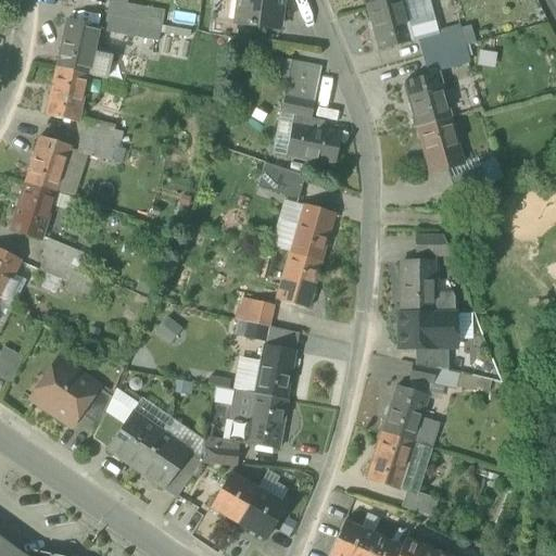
[(238,0),(235,24),(270,29),(277,30),(278,25),(281,0),(238,0)]
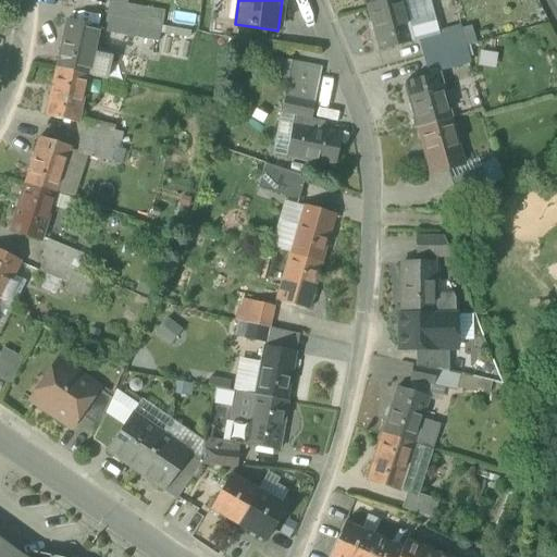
[(412,41),(407,23),(400,0),(386,0),(366,5),(379,51),(412,41)]
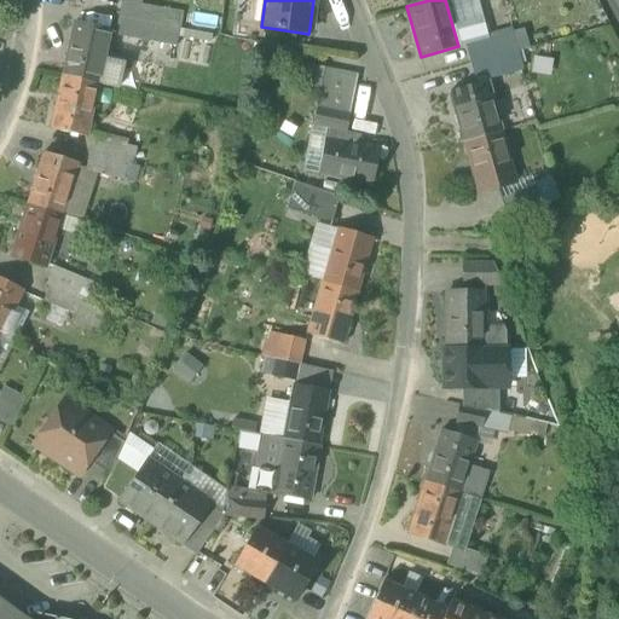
[(475,0),(445,0),(452,25),(481,18),(475,0)]
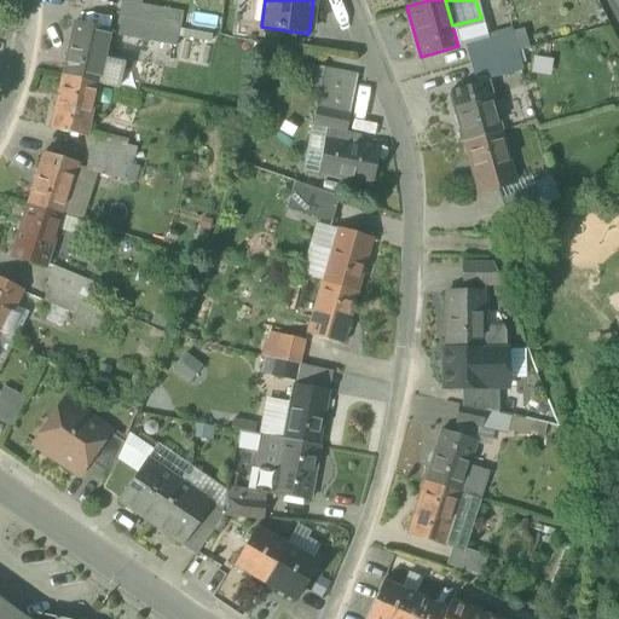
[(122,4),(119,19),(145,23),(148,9),(122,4)]
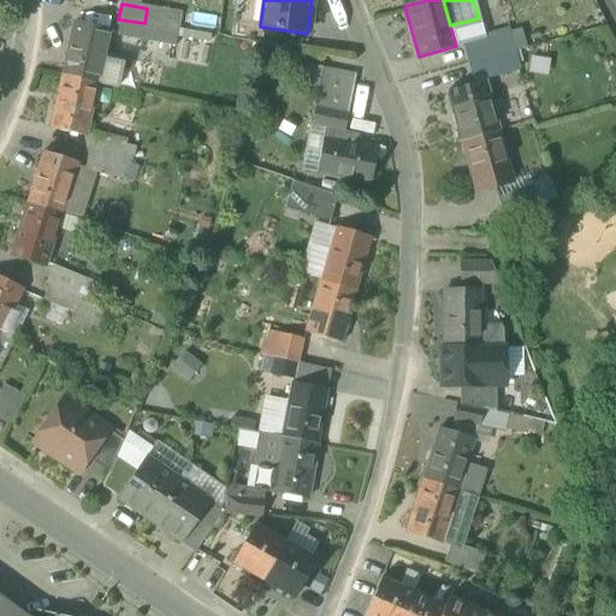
[(144,23),(155,24),(177,29),(179,15),(147,9),(144,23)]
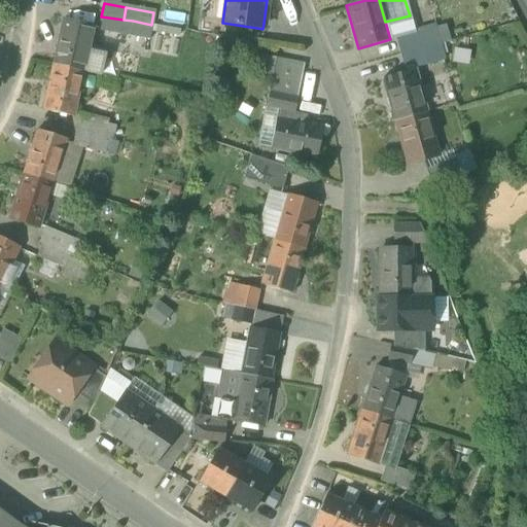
[(385,22),(390,39),(395,38),(395,37),(414,31),(410,15),(385,22)]
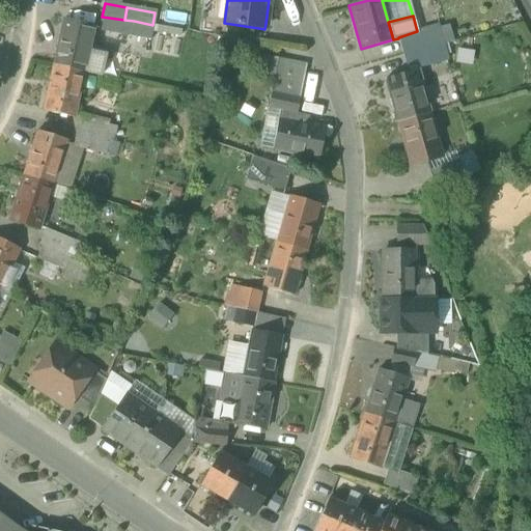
[(134,21),(124,20),(102,17),(100,31),(131,36),(134,21)]
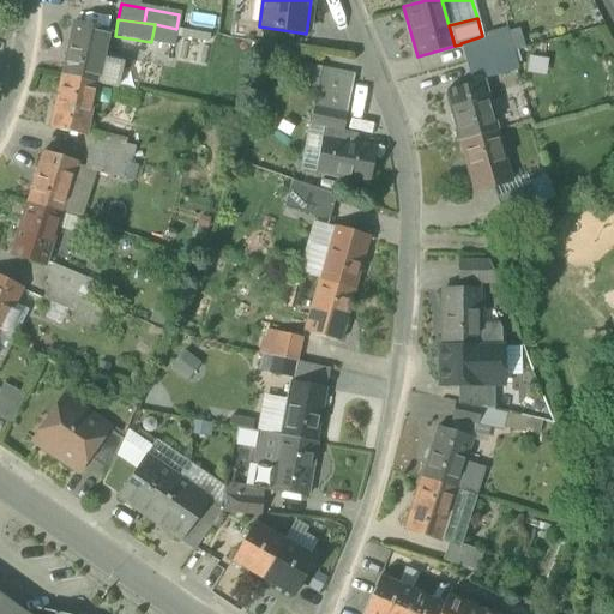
[(62,74),(97,83),(103,59),(109,31),(74,23),(62,74)]
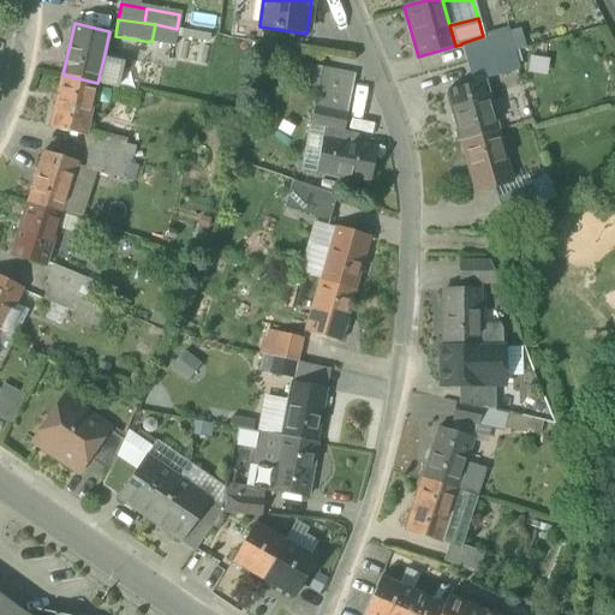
[(174,46),(177,29),(155,24),(151,42),(174,46)]
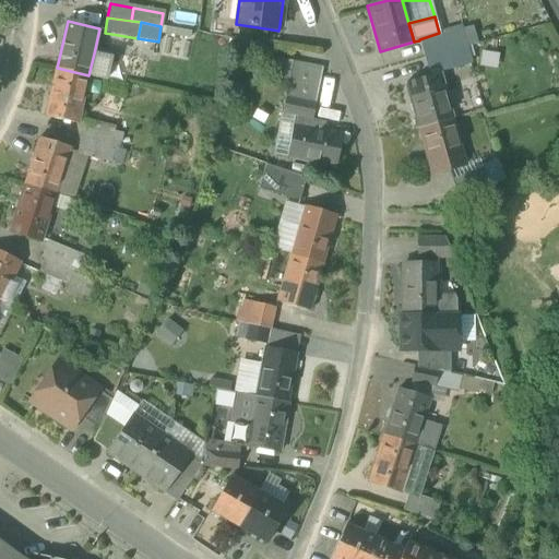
[(419,40),(425,59),(449,51),(465,47),(460,27),(439,33),(419,39),(419,40)]
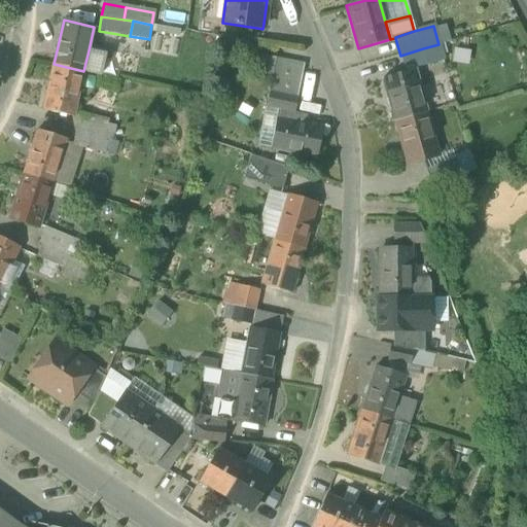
[(423,48),(427,61),(443,57),(438,44),(423,48)]
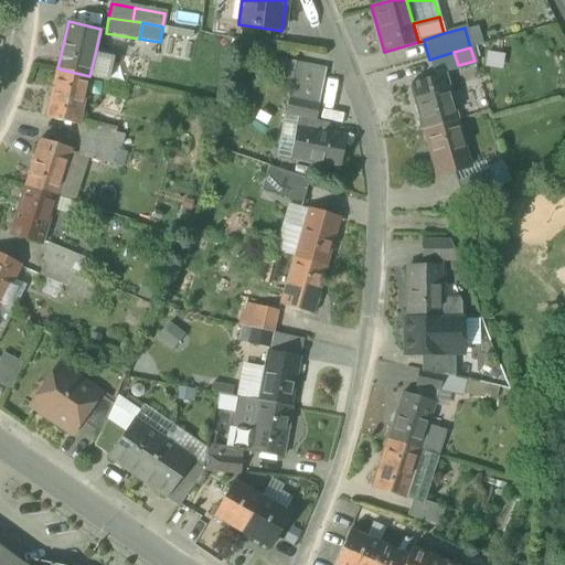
[(458,65),(454,52),(429,60),(433,73),(458,65)]
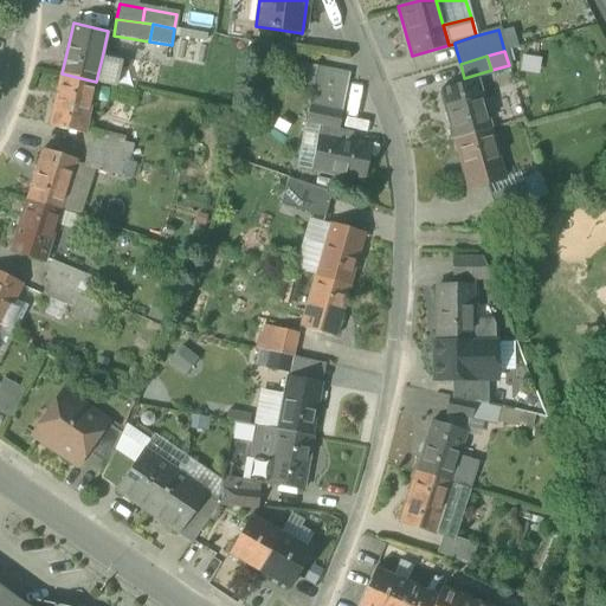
[(120,63),(102,58),(96,82),(115,86),(118,70),(120,63)]
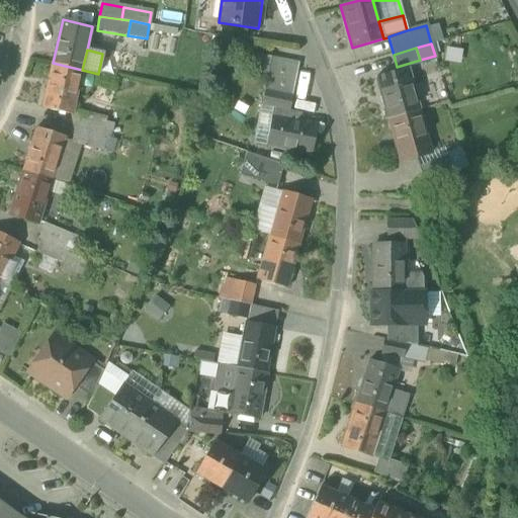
[(72,114),(82,70),(53,63),(42,107),(72,114)]
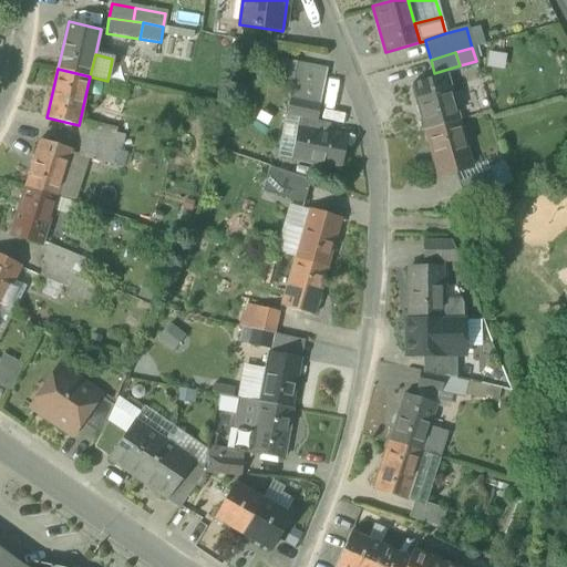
[(292,99),(321,105),(329,75),(299,69),(292,99)]
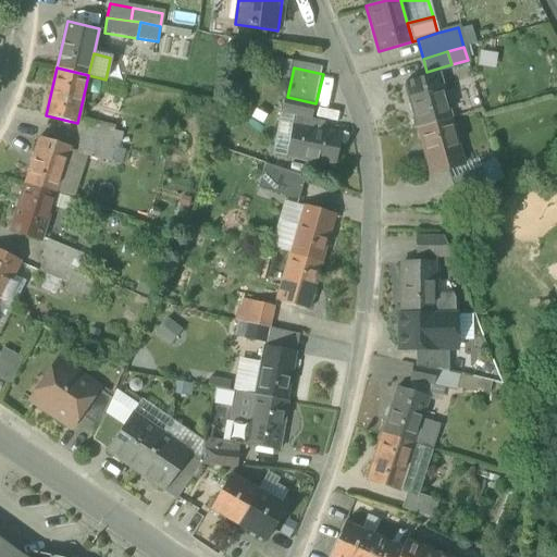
[(404,83),(416,128),(450,119),(438,74),(404,83)]
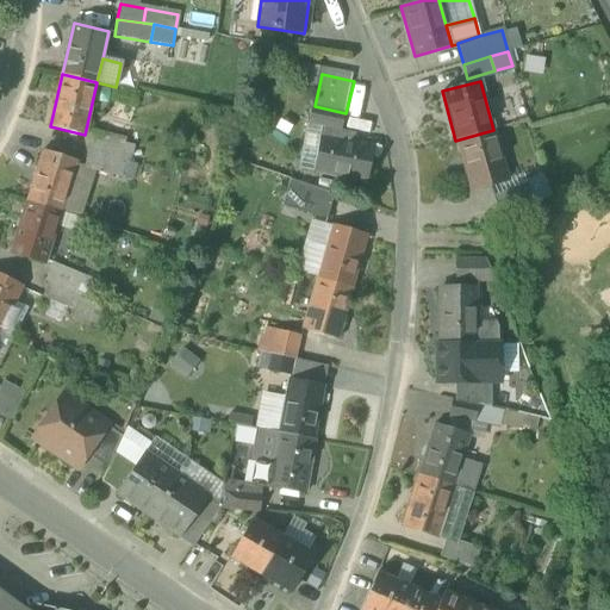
[(310,125),(342,132),(346,113),(315,106),(310,125)]
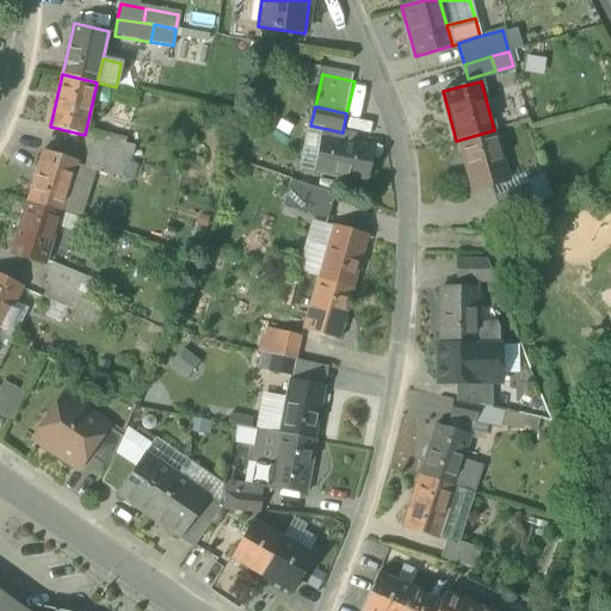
[(507,180),(494,130),(456,141),(469,191),(487,186),(507,180)]
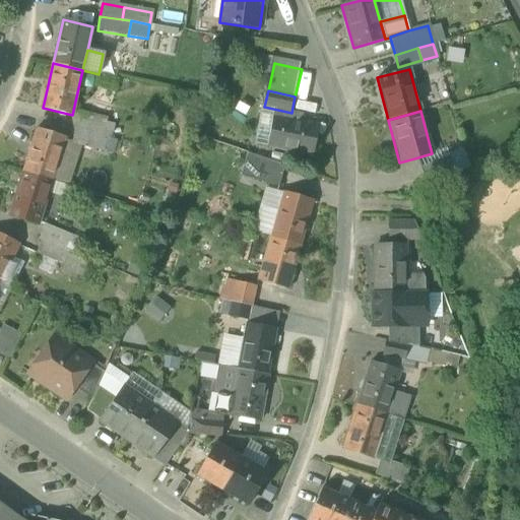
[(267,147),(312,156),(318,127),(273,118),(267,147)]
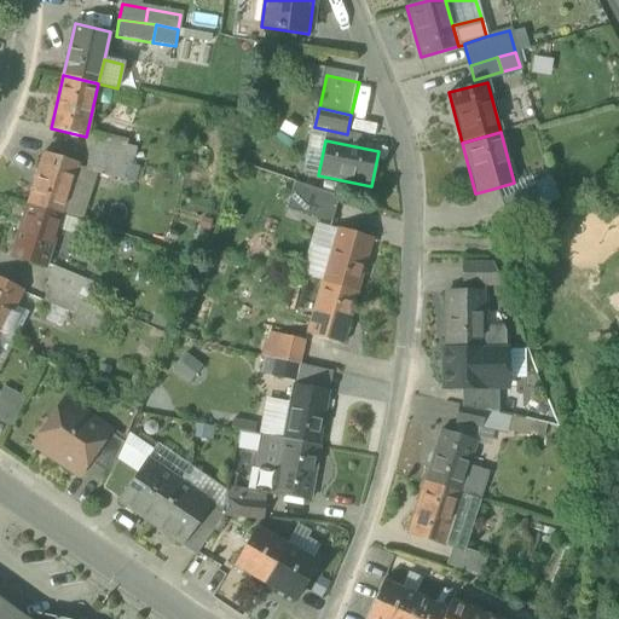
[(42,154),(27,204),(63,215),(79,166),(42,154)]
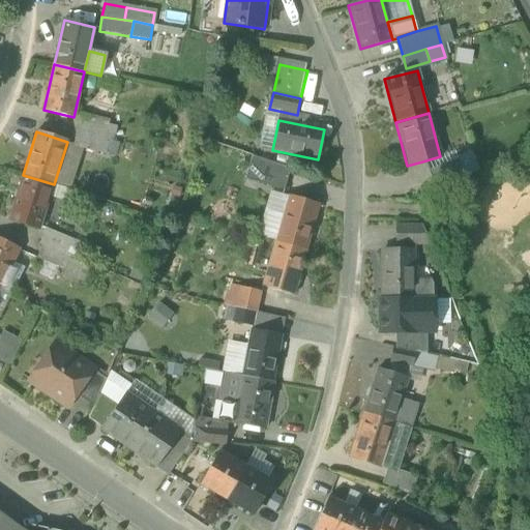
[(77,153),(105,160),(110,140),(83,133),(77,153)]
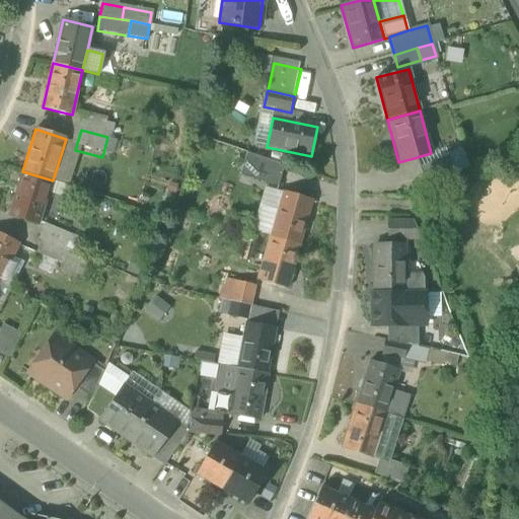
[(240,176),(278,188),(284,165),(247,153),(240,176)]
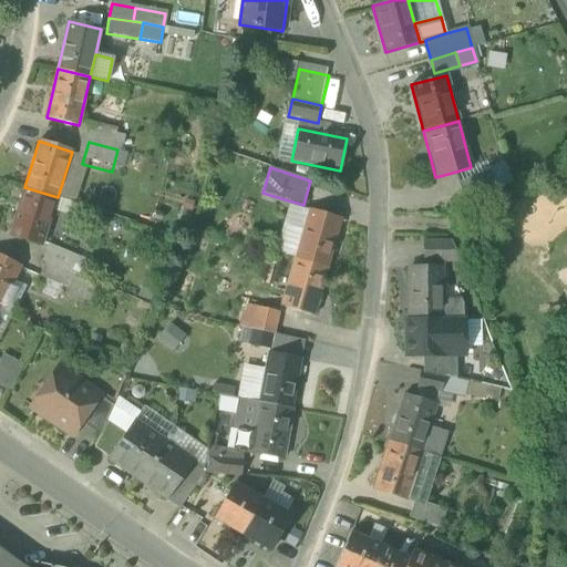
[(456,183),(465,203),(495,188),(486,168),(456,183)]
